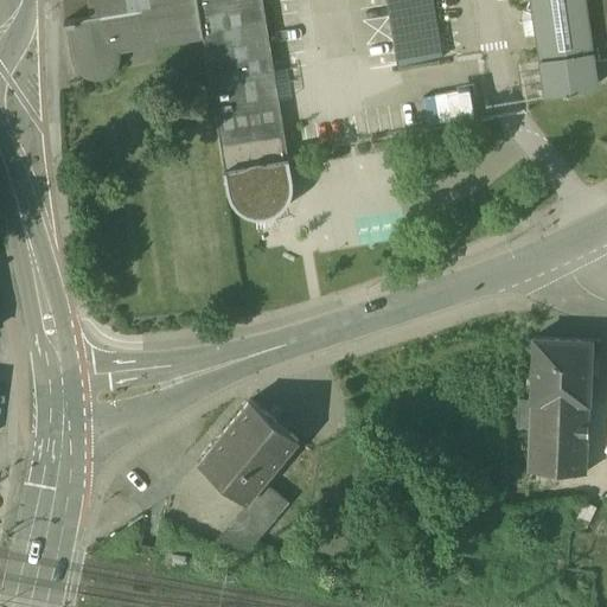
[(88,0),(91,17),(65,21),(65,25),(72,25),(77,53),(78,59),(81,64),(84,69),(88,74),(94,74),(102,74),(109,69),(113,63),(115,56),(114,50),(203,36),(225,171),(288,160),(279,101),(300,97),(298,89),(296,82),(276,84),(262,0),(88,0)]
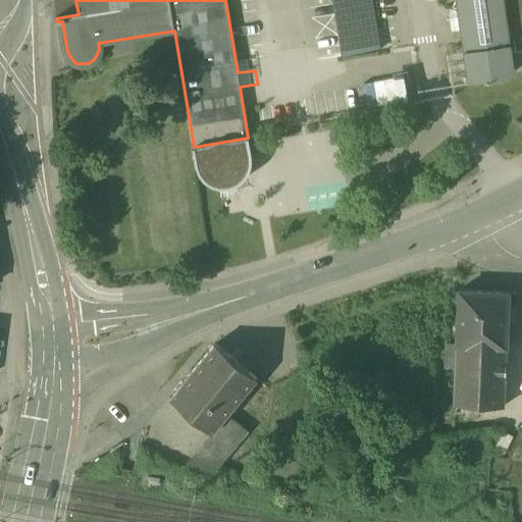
[(368,0),(332,0),(342,58),(377,52),(377,51),(373,31),(368,0)]
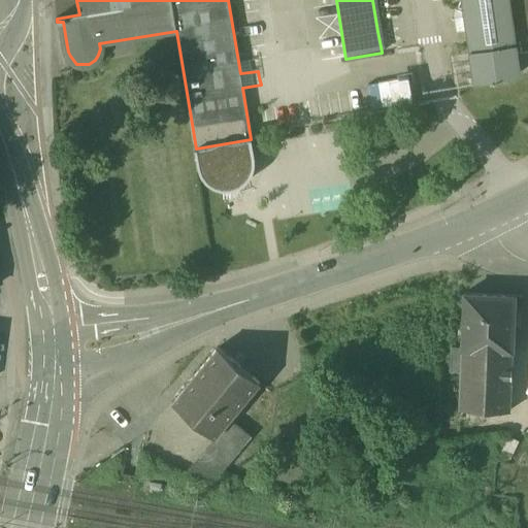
[(460,0),(458,7),(463,8),(470,66),(473,80),(520,73),(520,72),(518,52),(509,0),(460,0)]
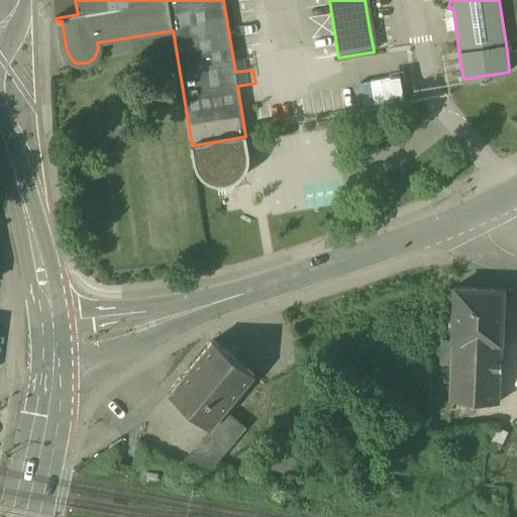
[(516,0),(499,0),(507,50),(516,48),(516,0)]
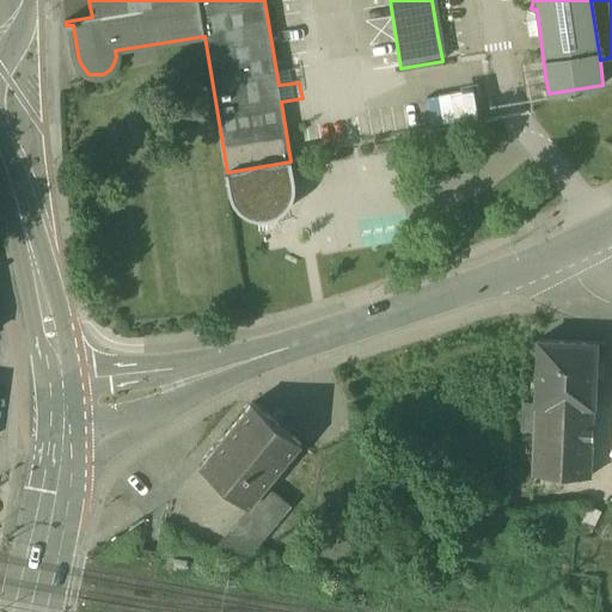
[(452,34),(438,36),(442,60),(456,57),(452,34)]
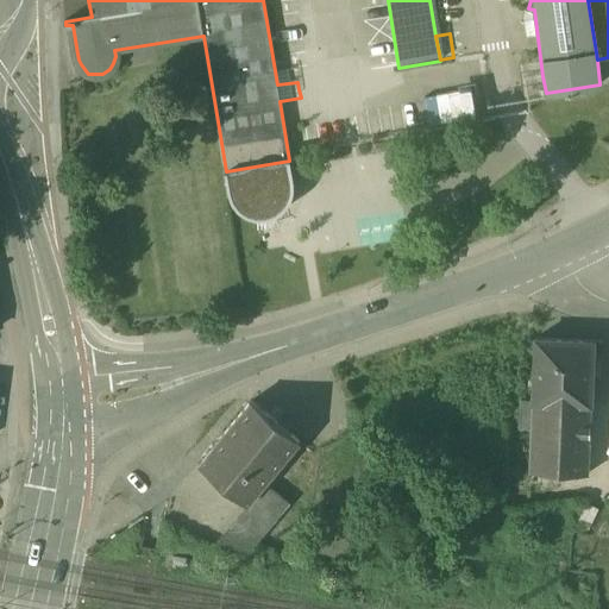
[(289,161),(226,171),(225,171),(228,193),(231,201),(238,209),(246,215),(252,218),(256,219),(258,219),(267,219),(275,217),(275,215),(277,215),(284,209),(290,201),(294,190),(294,181),(290,161),(289,161)]
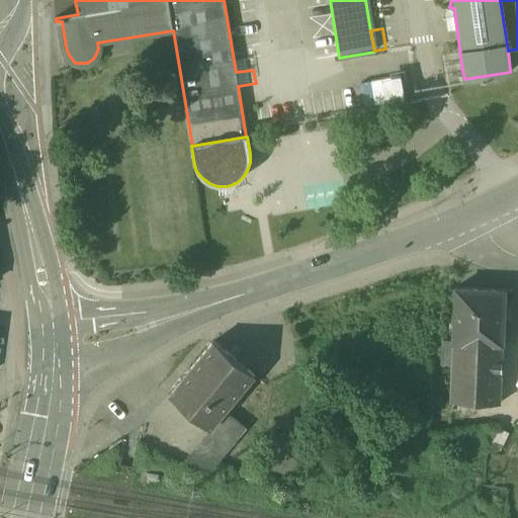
[(507,290),(457,286),(455,340),(504,342),(507,290)]
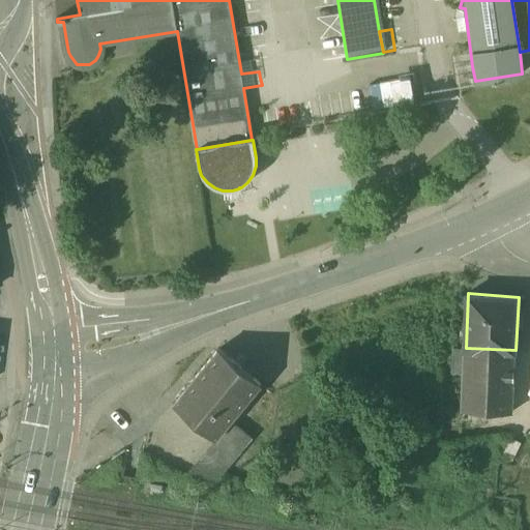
[(466,348),(455,348),(454,361),(465,362),(463,411),(512,413),(516,350),(466,348)]
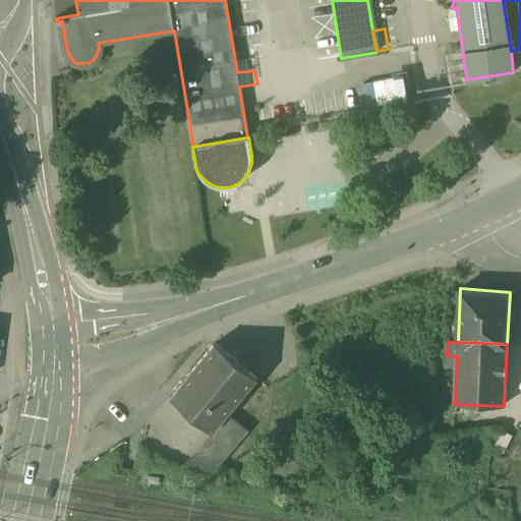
[(215,344),(170,398),(211,432),(226,414),(256,379),(215,344)]
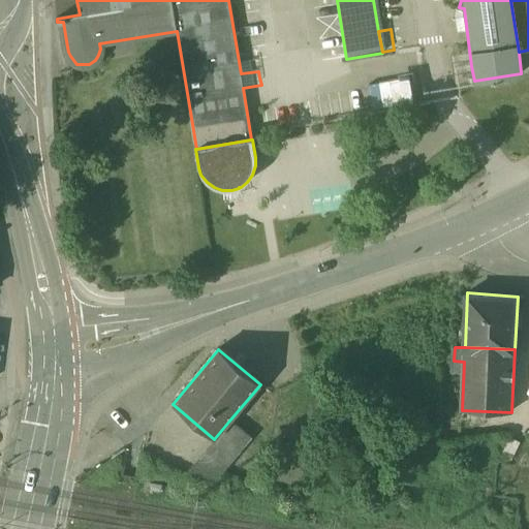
[(229,421),(214,439),(218,442),(187,479),(213,484),(250,438),(229,421)]
